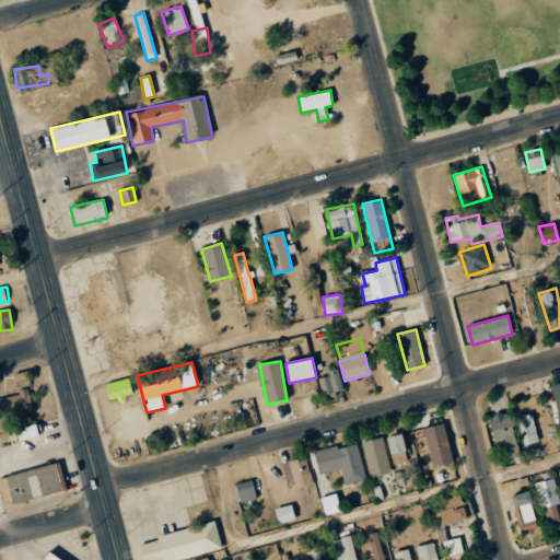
[(342,393),(338,369),(328,371),(329,376),(318,378),(323,397),(342,393)]
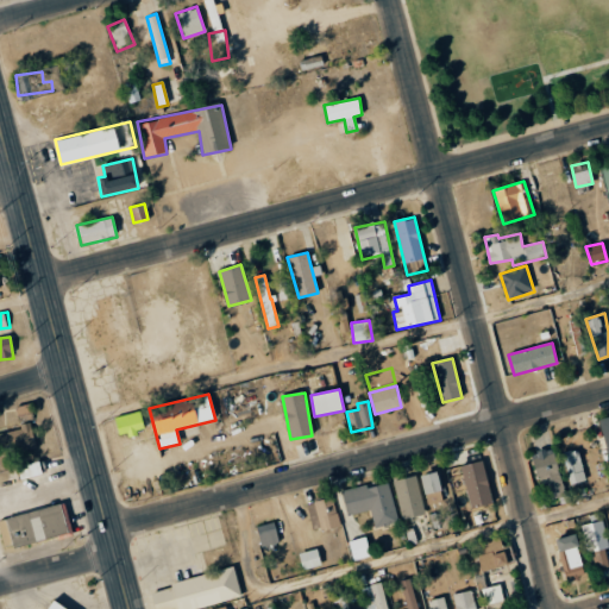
[(30,405),(16,407),(18,419),(32,416),(30,405)]
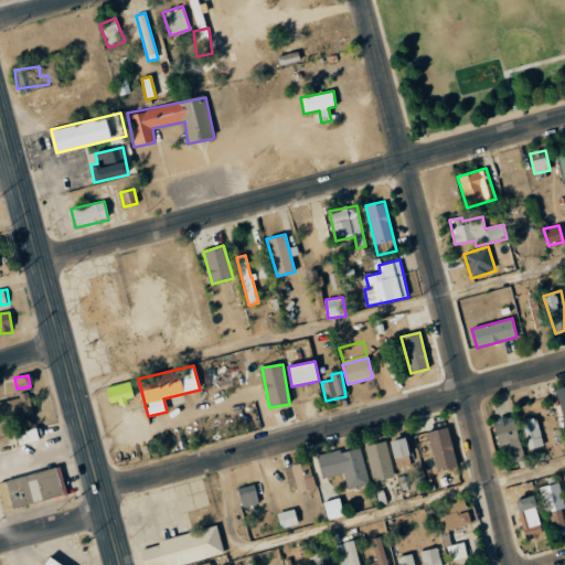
[(0,419),(33,416),(30,392),(19,393),(20,400),(0,402),(0,419)]
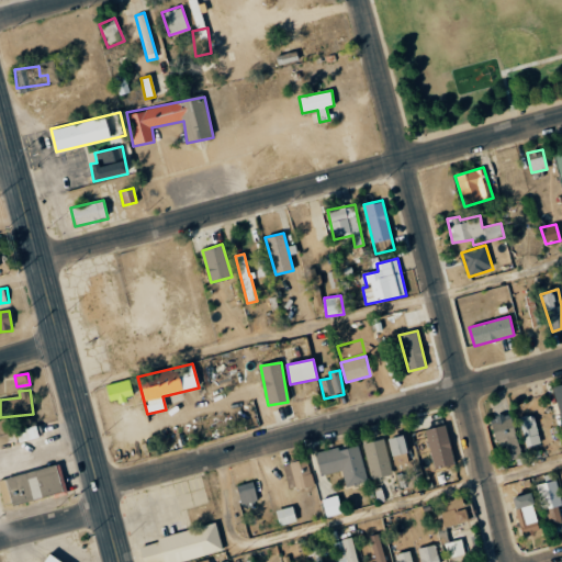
[(502,462),(521,458),(512,414),(492,418),(502,462)]
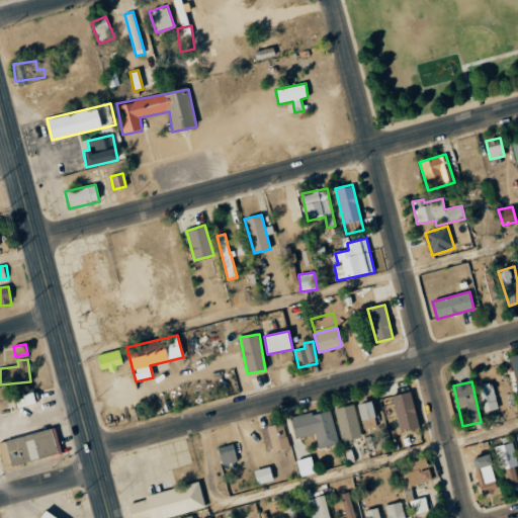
[(499,409),(491,381),(479,385),(487,413),(499,409)]
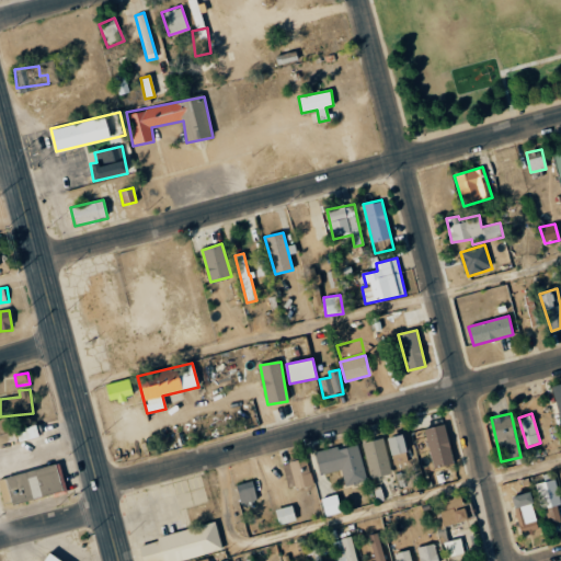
[(39,436),(36,424),(15,430),(20,442),(39,436)]
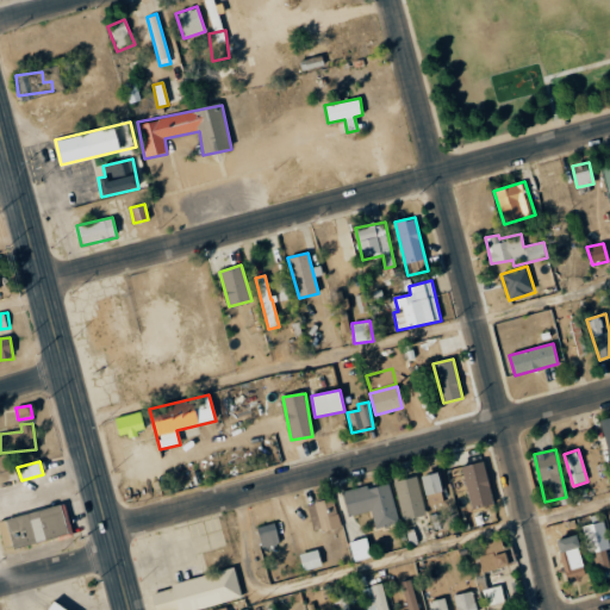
[(472,510),(495,504),(484,461),(461,467),(472,510)]
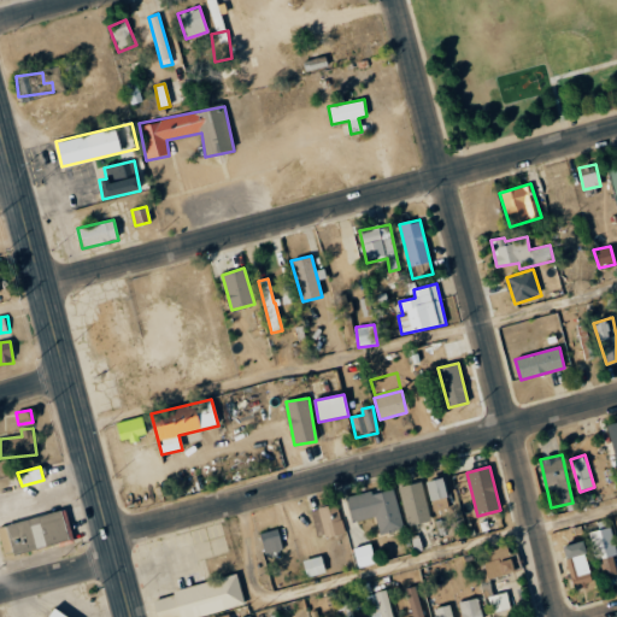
[(448,498),(444,479),(427,481),(430,501),(448,498)]
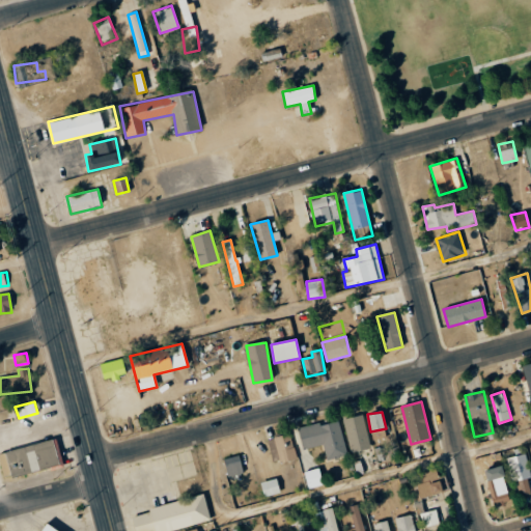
[(342,420),(352,453),(370,448),(362,415),(342,420)]
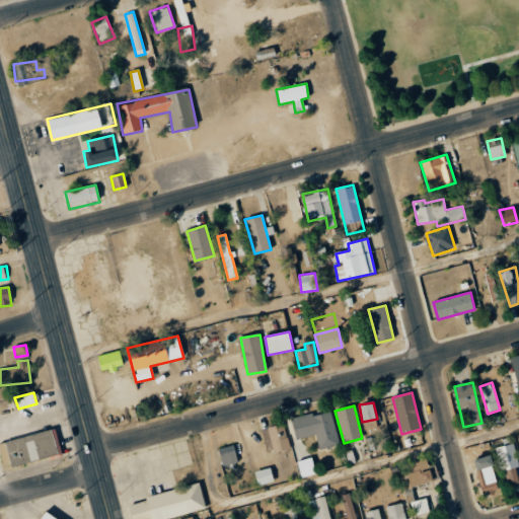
[(291,419),(295,439),(315,435),(319,450),(339,445),(330,410),(291,419)]
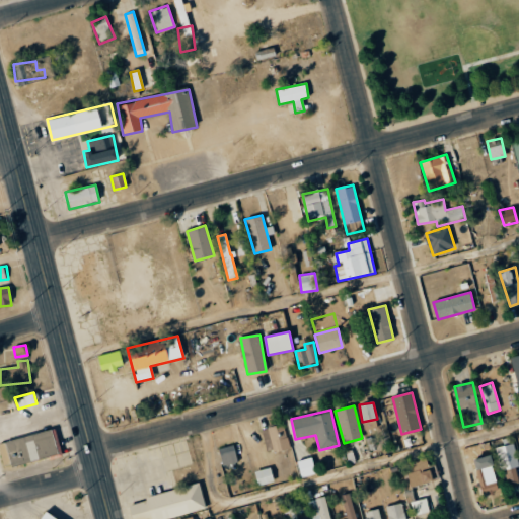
[(376,428),(375,421),(363,422),(364,430),(376,428)]
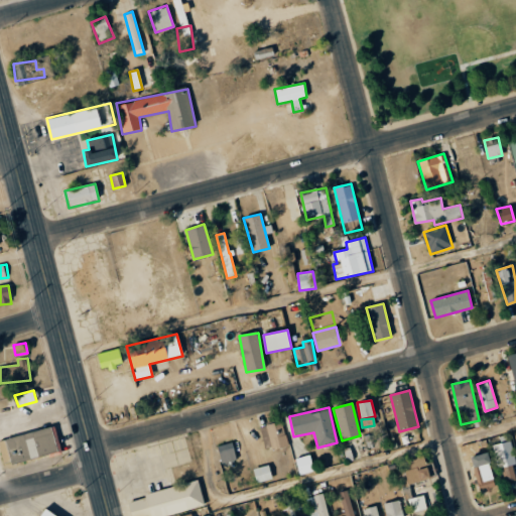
[(287,445),(283,422),(260,425),(264,450),(287,445)]
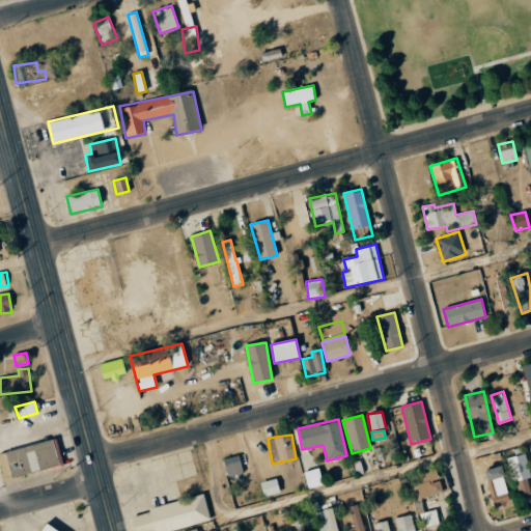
[(0,460),(4,478),(59,465),(54,440),(0,452),(0,460)]
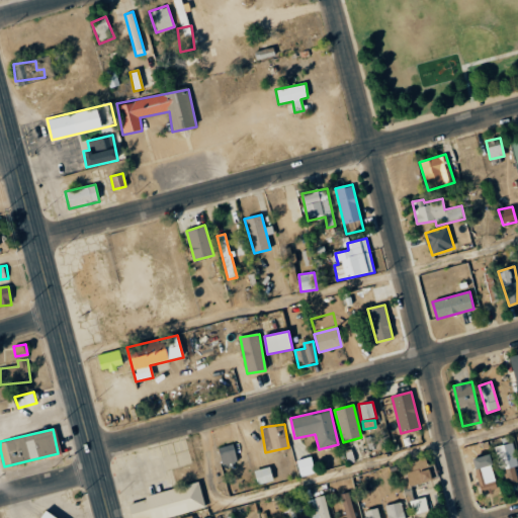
[(517,465),(515,443),(497,445),(503,486),(517,483),(514,466),(517,465)]
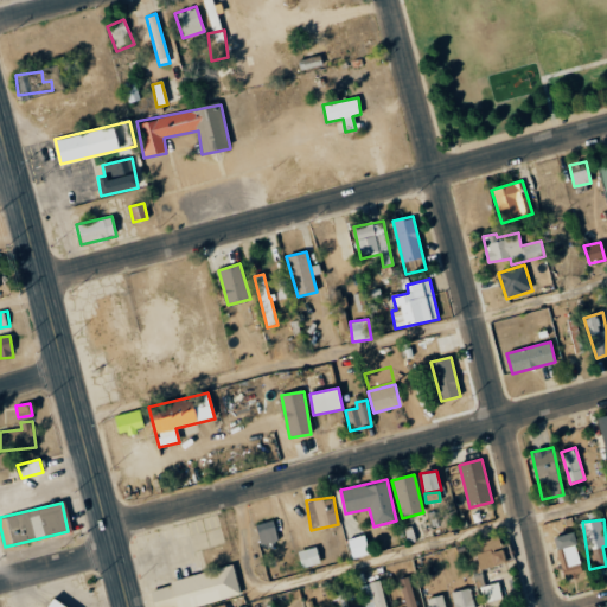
[(278,542),(274,521),(256,524),(260,544),(278,542)]
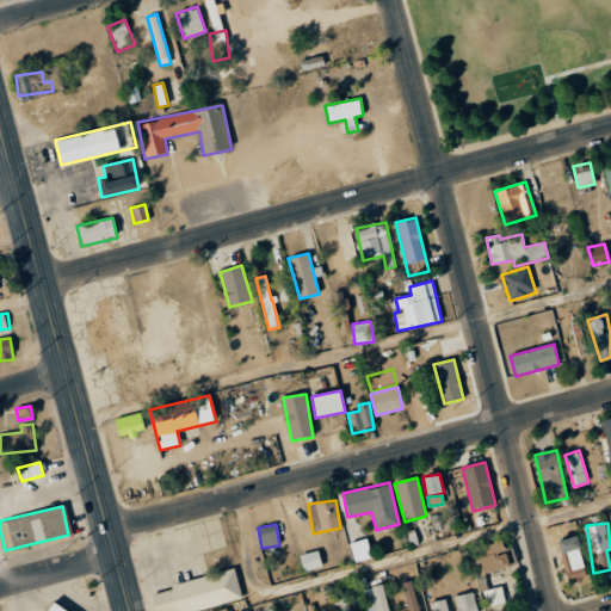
[(586,578),(576,536),(557,541),(567,582),(586,578)]
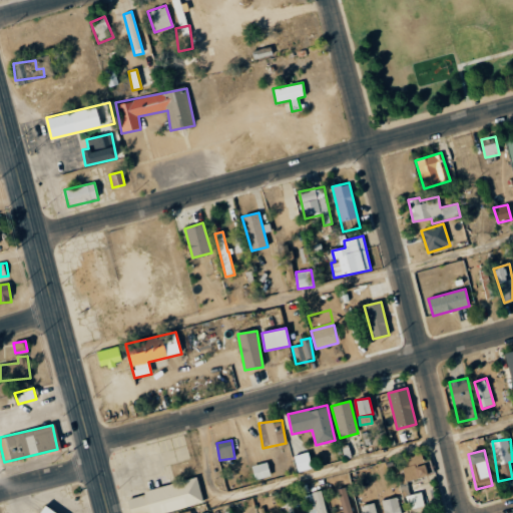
[(297,472),(312,470),(309,452),(294,455),(297,472)]
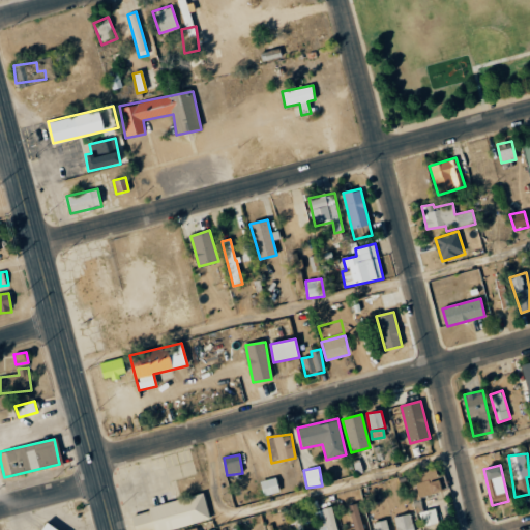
[(420,497),(441,492),(436,468),(414,473),(420,497)]
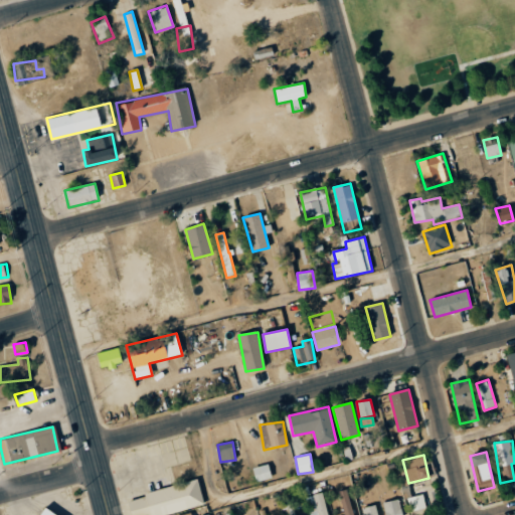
[(272,478),(268,464),(252,468),(256,482),(272,478)]
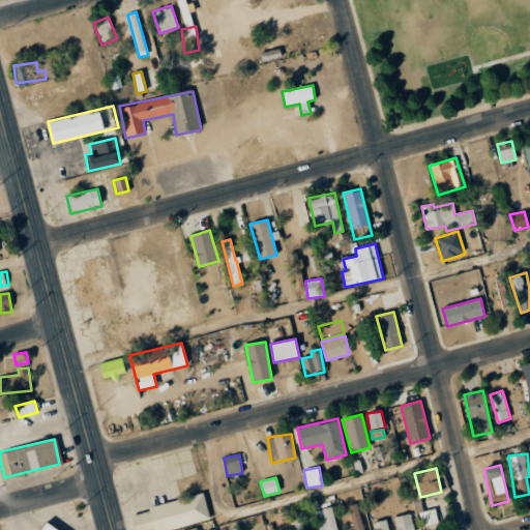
[(166,529),(211,519),(205,494),(130,512),(135,529),(166,529)]
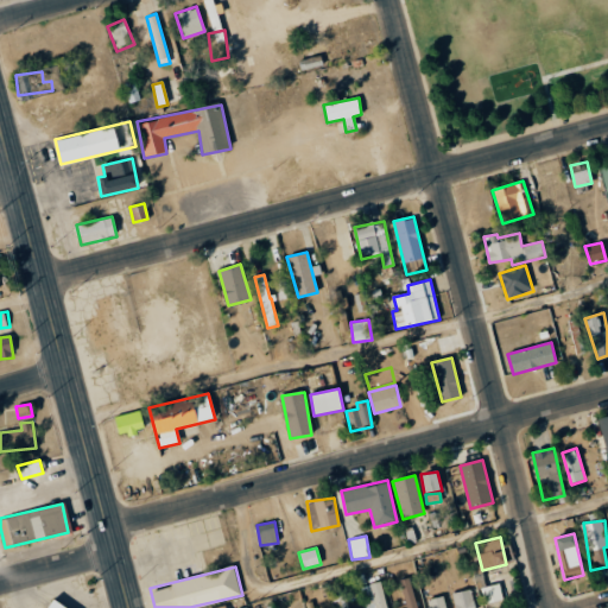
[(405,607),(417,607),(413,578),(401,580),(405,607)]
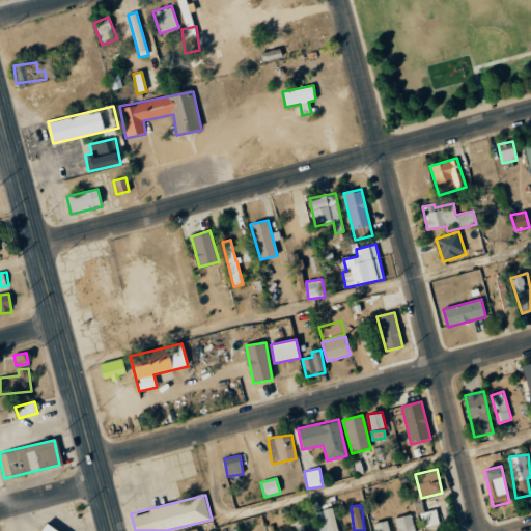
[(314,512),(318,530),(338,530),(333,508),(314,512)]
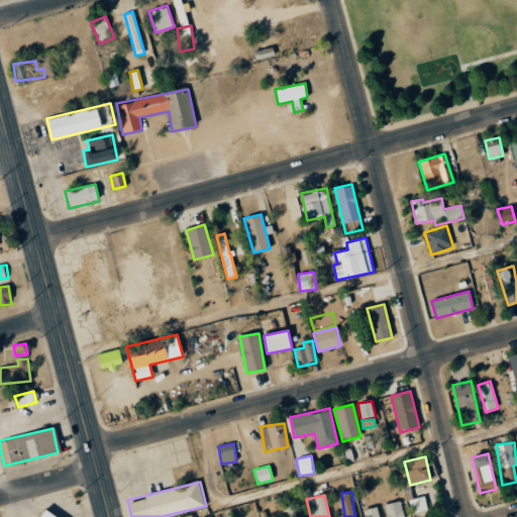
[(427,510),(424,496),(408,500),(412,514),(427,510)]
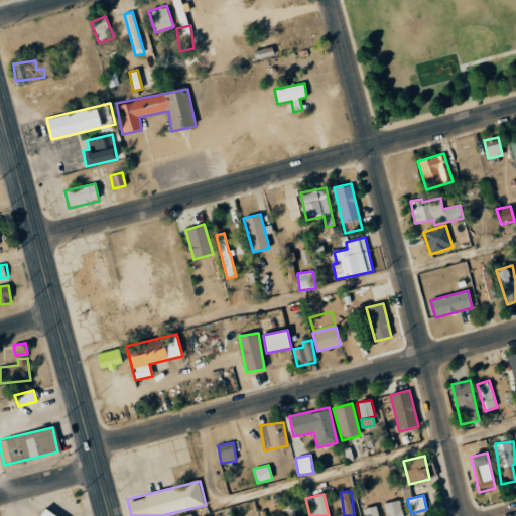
[(304,515),(303,500),(280,501),(280,512),(286,512),(286,515),(304,515)]
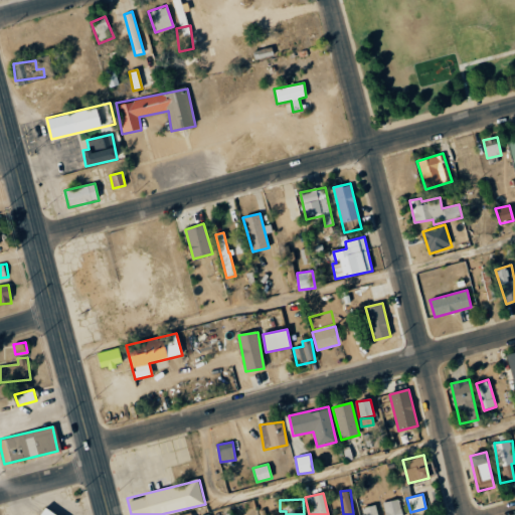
[(385,514),(401,514),(399,499),(383,502),(385,514)]
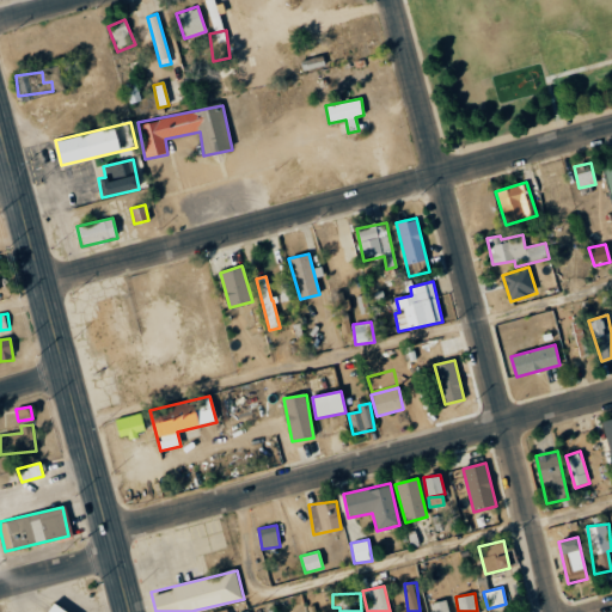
[(432,603),(432,611),(448,611),(447,600),(432,603)]
